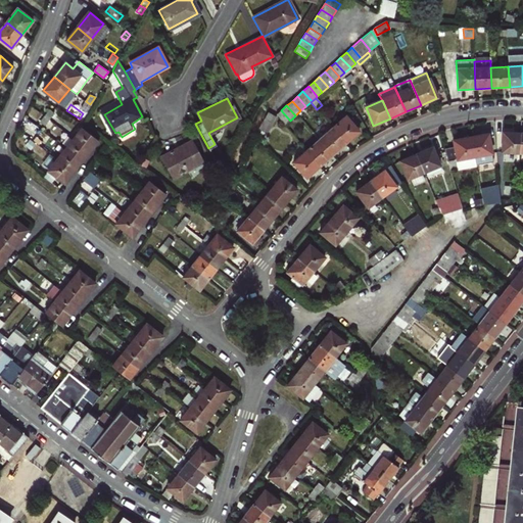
[(51,109),(46,116),(51,121),(56,114),(51,109)]
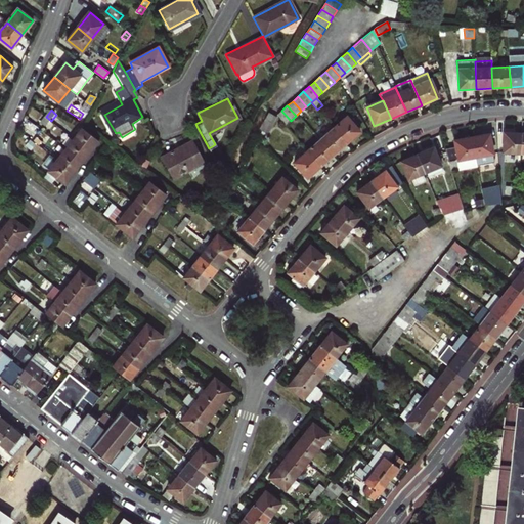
[(291,121),(281,111),(276,115),(286,125),(291,121)]
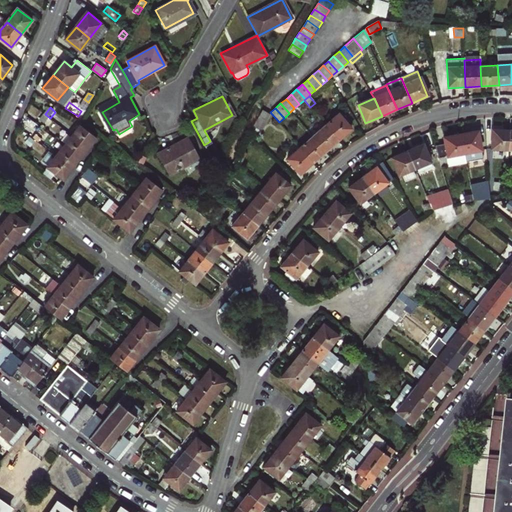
[(270,113),(263,109),(251,130),(257,134),(270,113)]
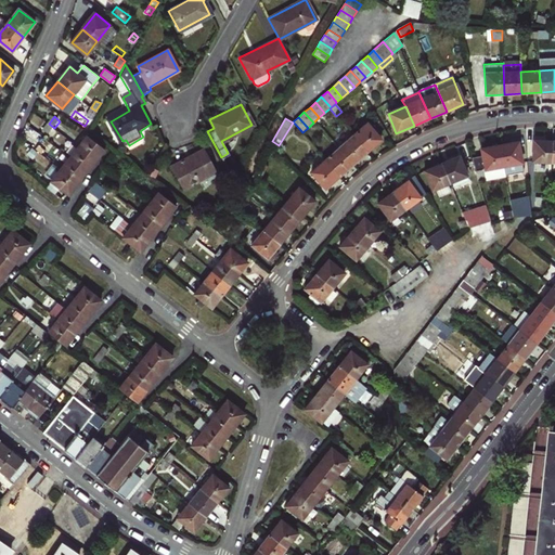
[(53,138),(59,131),(54,128),(49,124),(43,130),(53,138)]
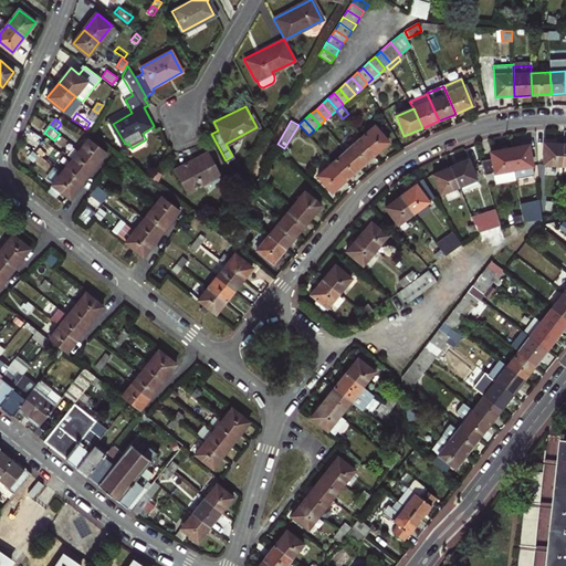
[(374,126),(359,138),(374,154),(387,142),(374,126)]
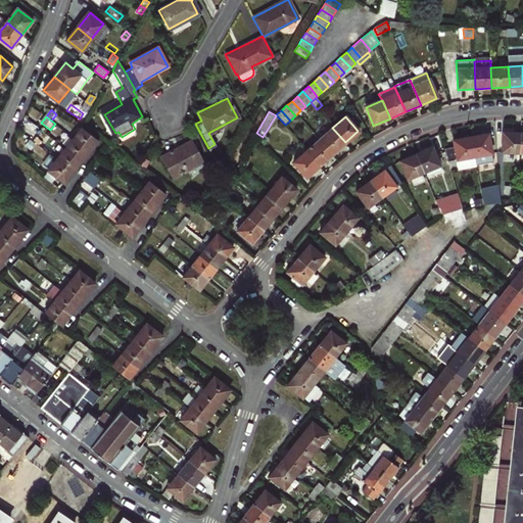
[(83,128),(74,139),(90,152),(98,140),(83,128)]
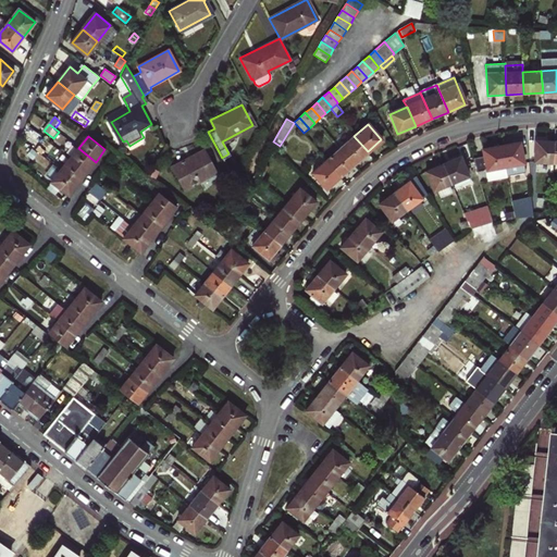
[(368,151),(354,136),(339,148),(354,164),(368,151)]
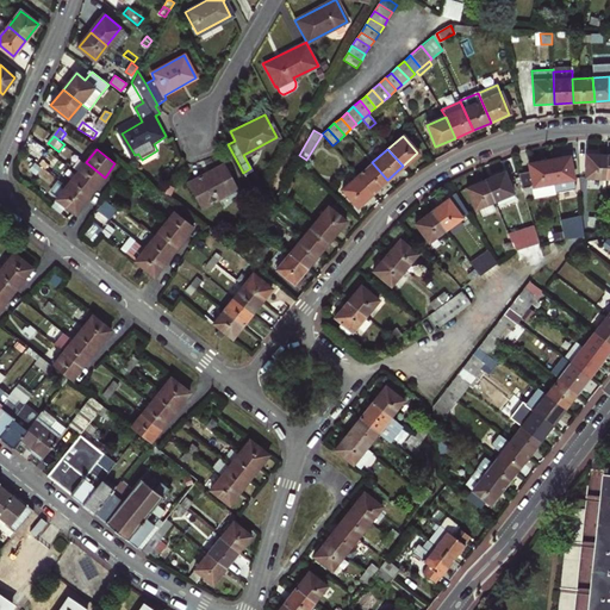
[(39,153),(35,160),(41,166),(45,169),(51,162),(39,153)]
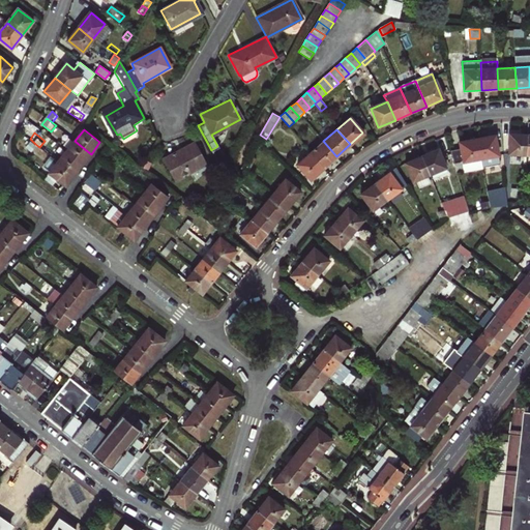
[(527,155),(528,136),(510,135),(509,154),(527,155)]
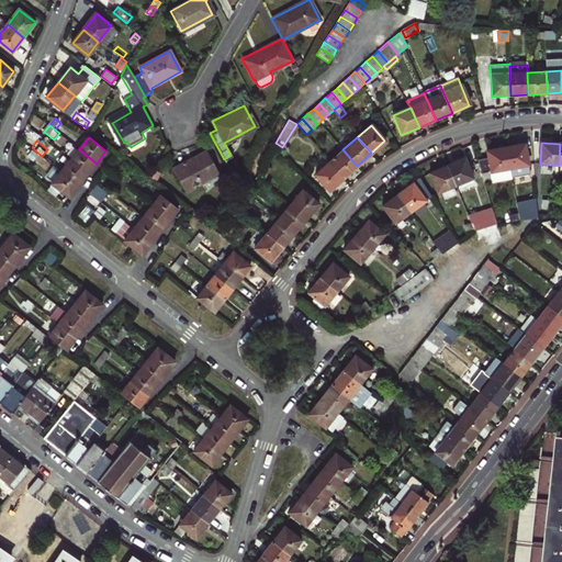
[(525,144),(506,147),(512,176),(530,172),(525,144)]
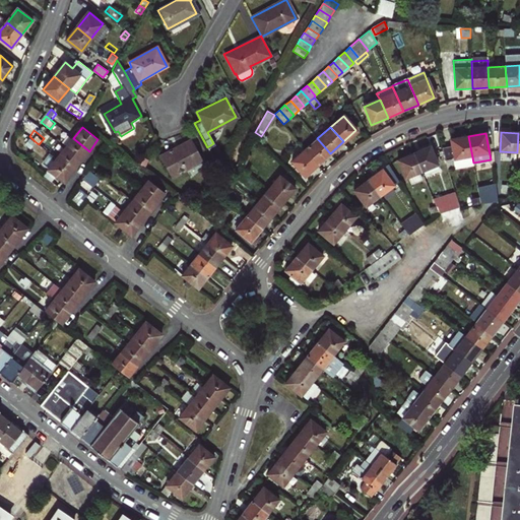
[(30,146),(35,141),(29,136),(24,142),(30,146)]
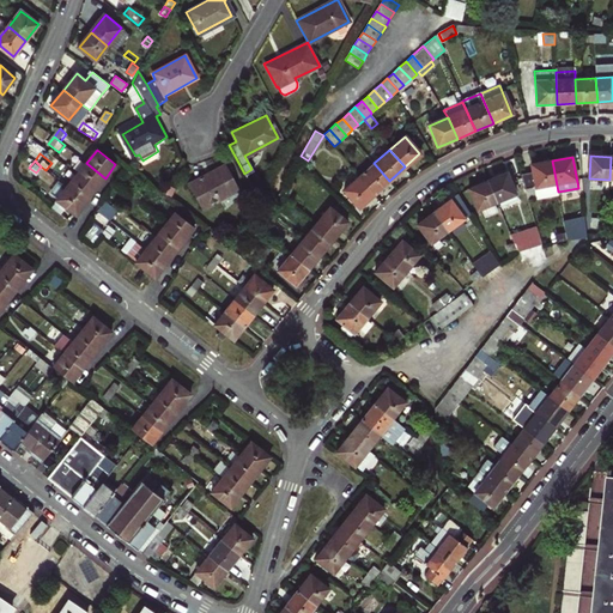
[(528,199),(558,192),(552,161),(532,165),(533,173),(521,174),(528,199)]
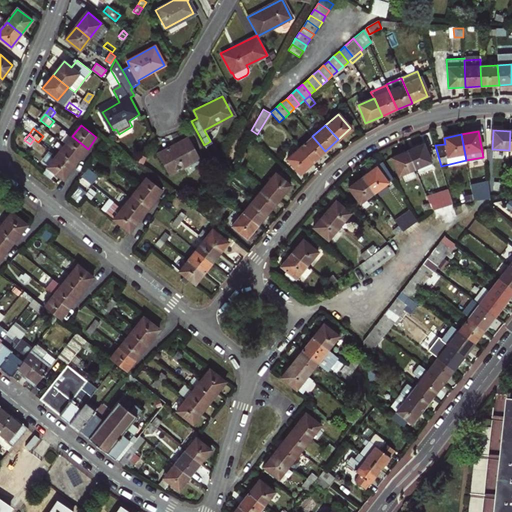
[(80,159),(88,149),(72,136),(64,146),(80,159)]
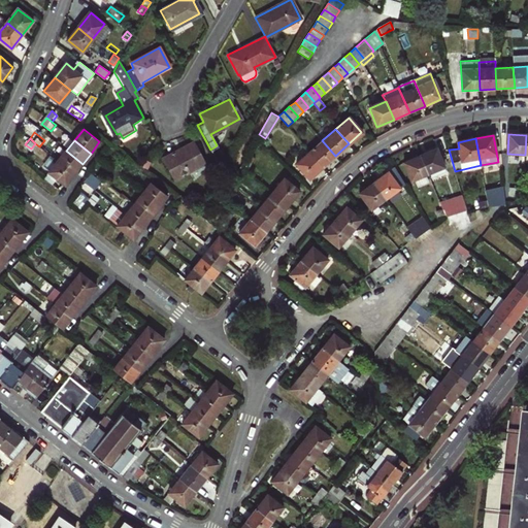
[(161,157),(171,178),(203,161),(193,140),(161,157)]
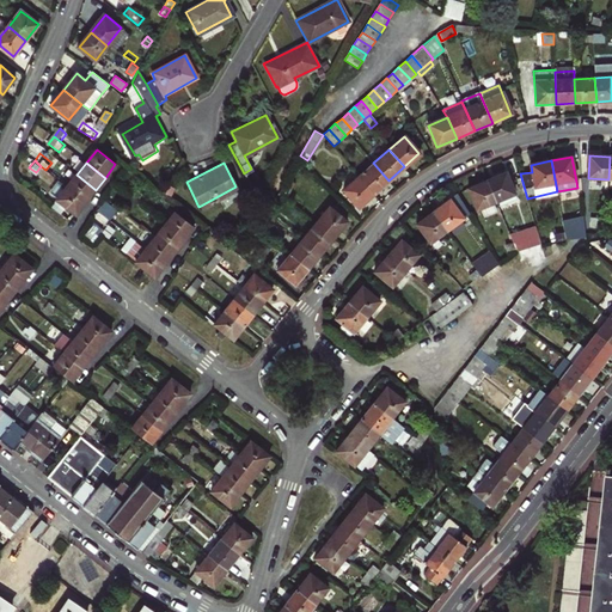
[(373,163),(359,176),(374,193),(389,181),(373,163)]
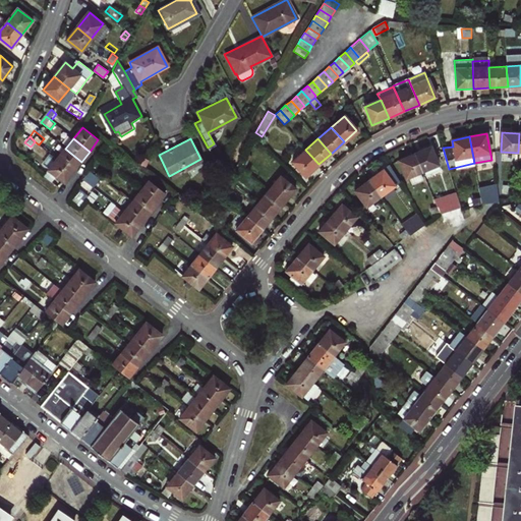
[(430,148),(414,154),(421,172),(438,165),(430,148)]
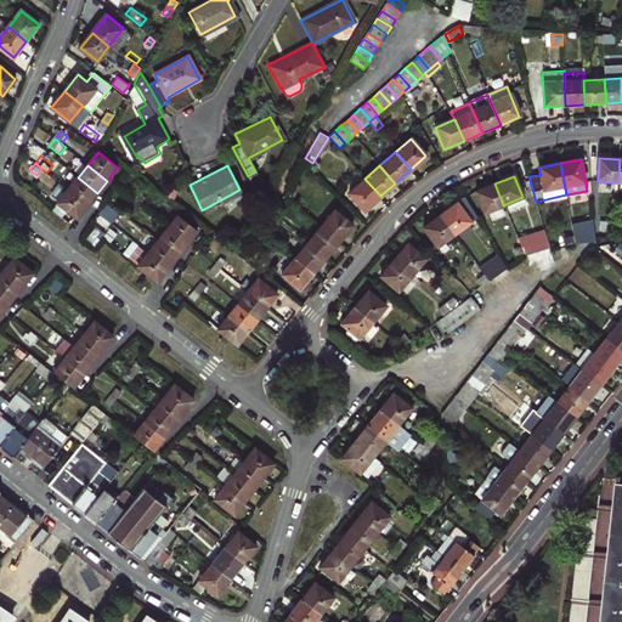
[(97,193),(78,177),(68,191),(88,205),(97,193)]
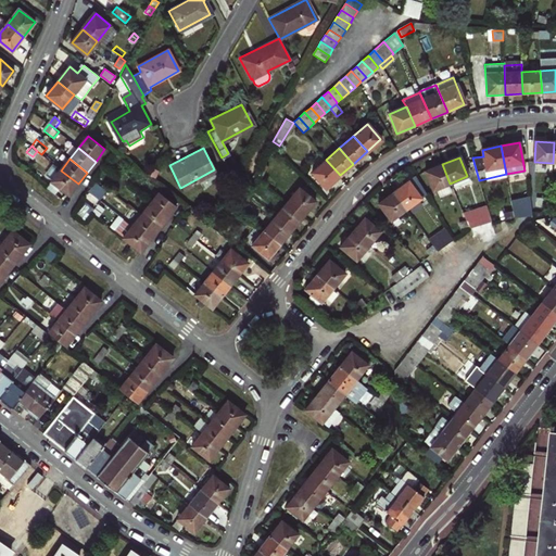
[(326,187),(340,175),(326,160),(313,172),(326,187)]
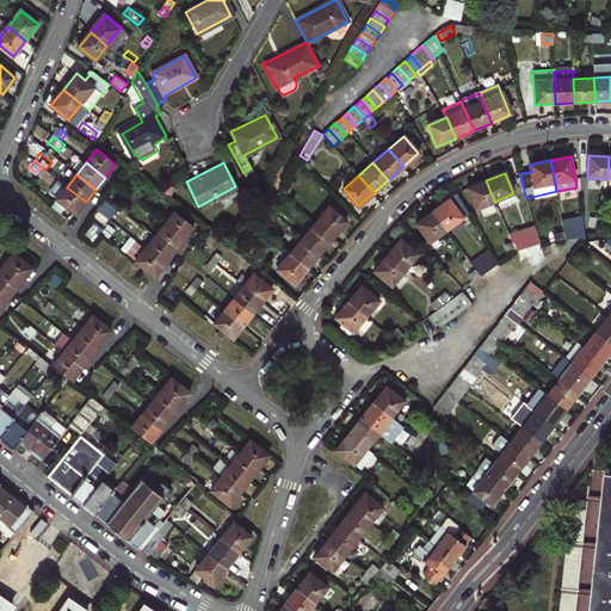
[(466,189),(474,209),(494,202),(486,180),(466,189)]
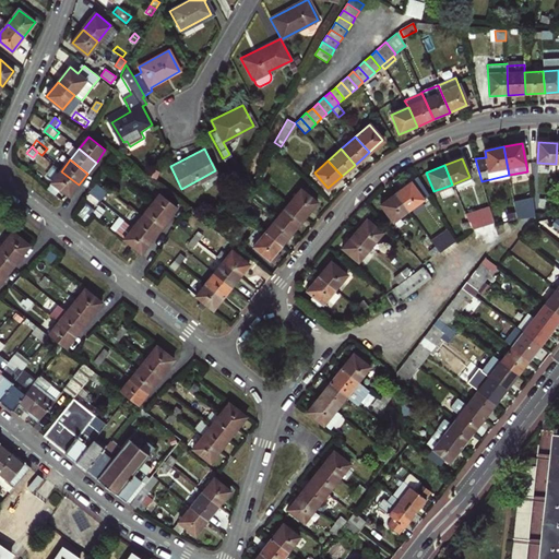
[(254,176),(261,180),(265,173),(259,168),(254,176)]
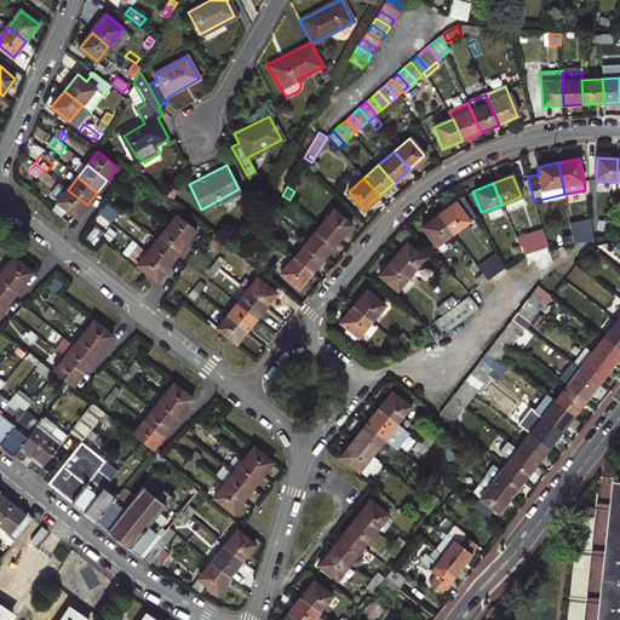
[(78,218),(87,205),(68,190),(59,201),(59,202),(55,210),(70,222),(75,216),(78,218)]
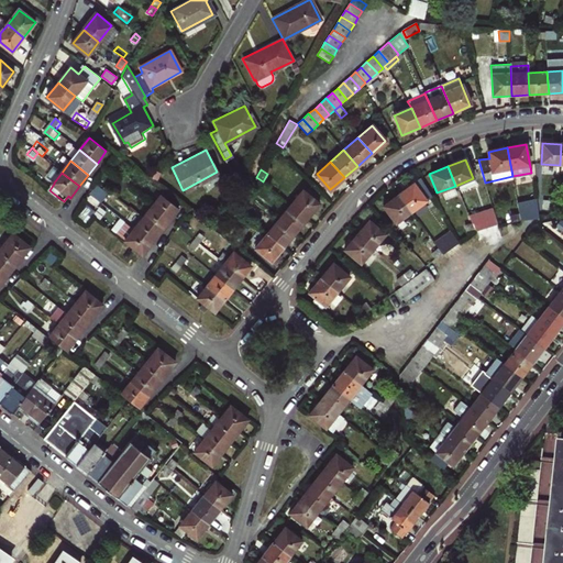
[(131,179),(127,176),(122,183),(127,186),(131,179)]
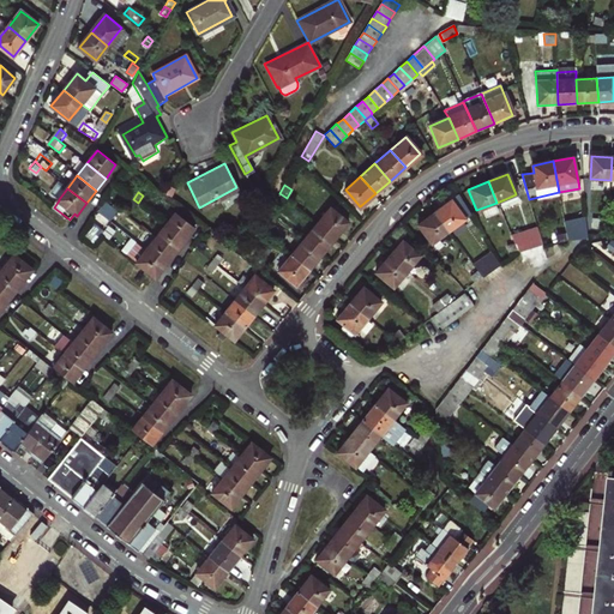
[(280,193),(275,202),(281,205),(287,198),(280,193)]
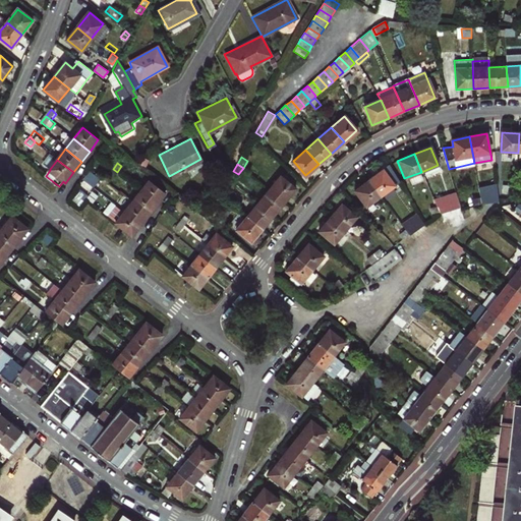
[(391,165),(368,181),(380,196),(400,182),(391,165)]
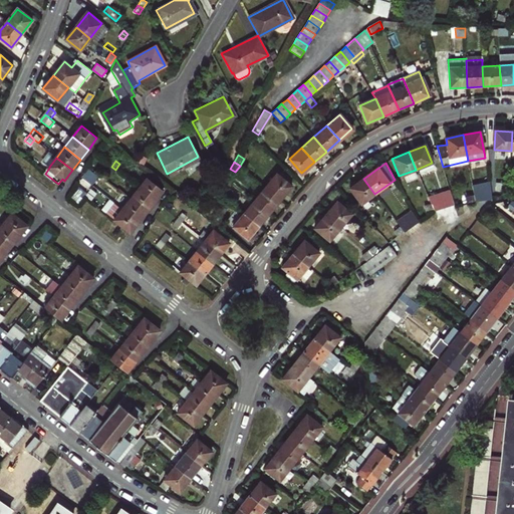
[(111,175),(115,170),(111,167),(106,172),(111,175)]
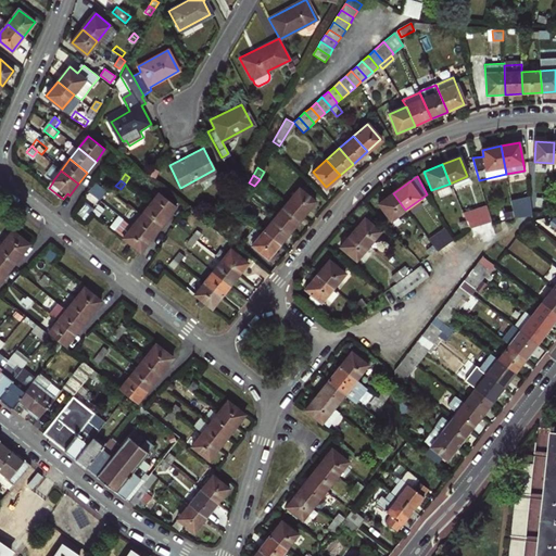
[(299,187),(287,202),(303,215),(315,201),(299,187)]
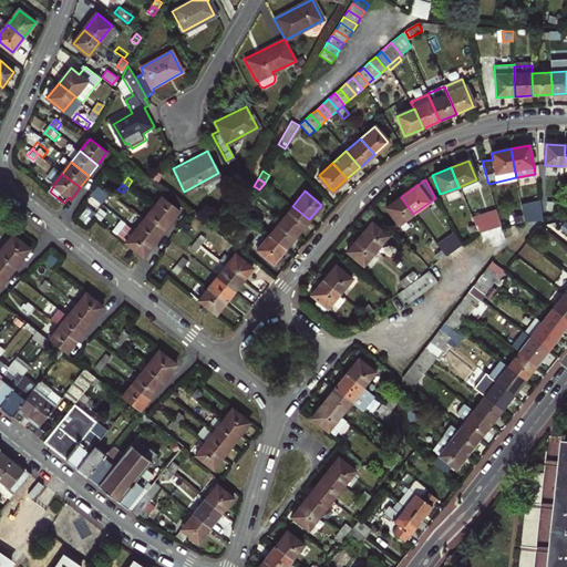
[(163,195),(153,207),(172,222),(181,209),(163,195)]
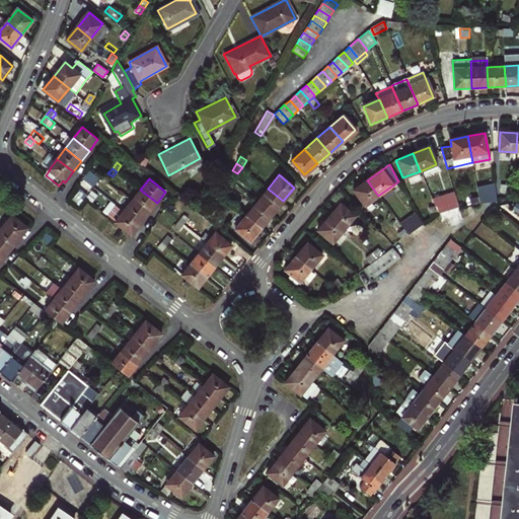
[(364,206),(378,196),(367,180),(353,191),(364,206)]
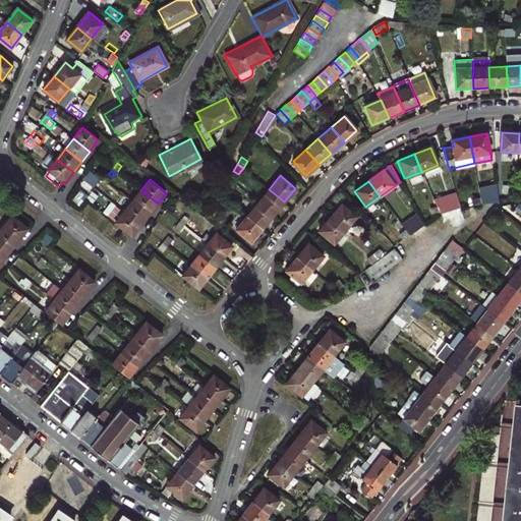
[(101,183),(97,190),(101,193),(105,187),(101,183)]
